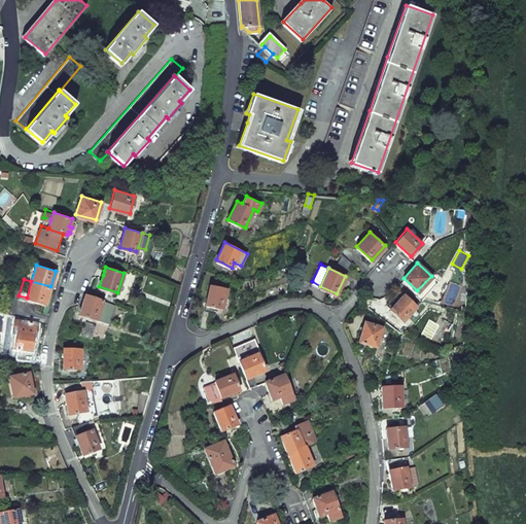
[(50,286),(31,281),(27,298),(46,304),(48,295),(50,286)]
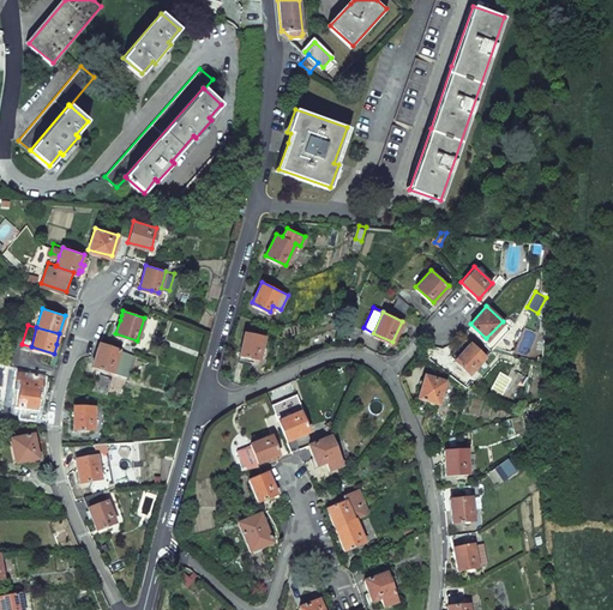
[(265,336),(245,331),(240,354),(259,358),(265,336)]
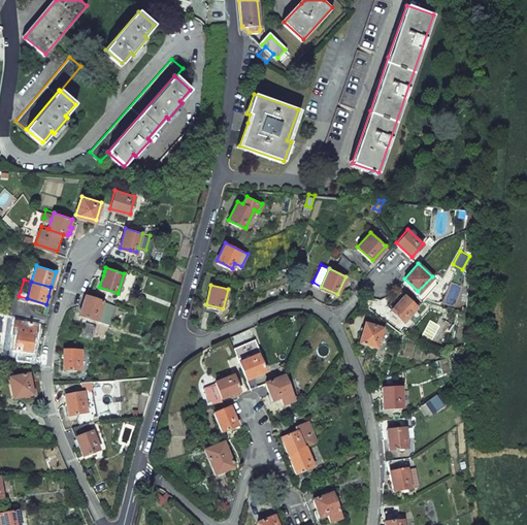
[(79,314),(97,319),(110,323),(117,304),(103,299),(86,294),(81,305),(81,306),(79,314)]
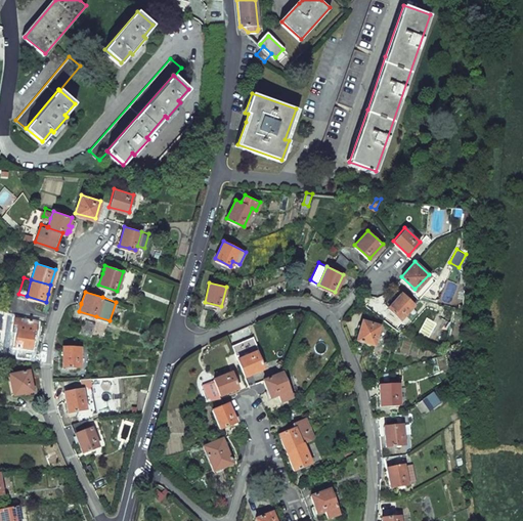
[(413,304),(401,292),(387,307),(400,318),(413,304)]
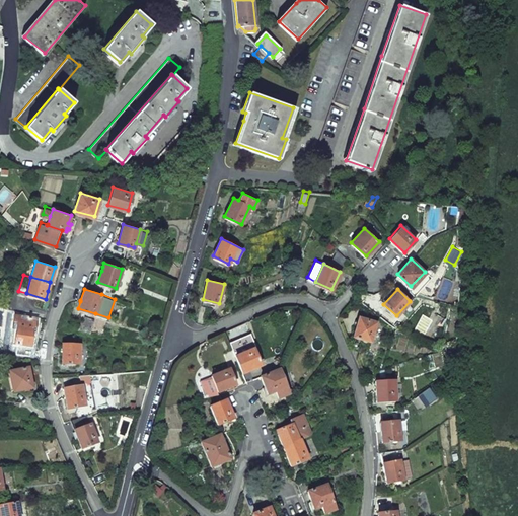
[(412,291),(407,296),(410,299),(416,293),(412,291)]
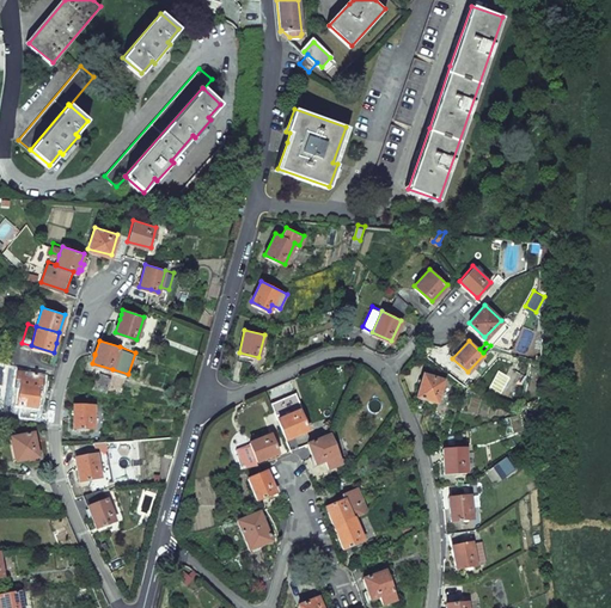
[(44,373),(17,369),(16,384),(20,384),(18,403),(37,405),(38,392),(42,393),(44,373)]
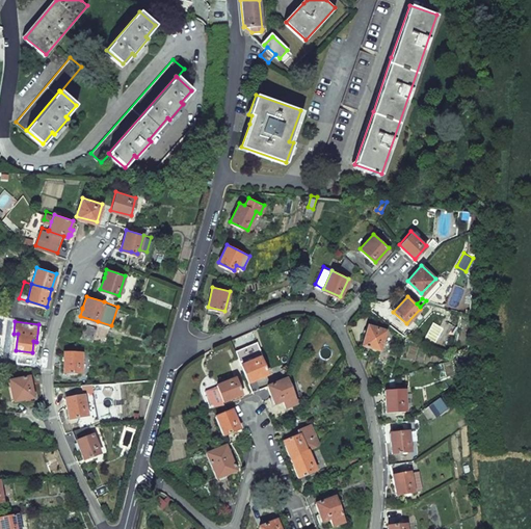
[(93,340),(95,332),(97,325),(86,323),(85,329),(82,328),(80,336),(93,340)]
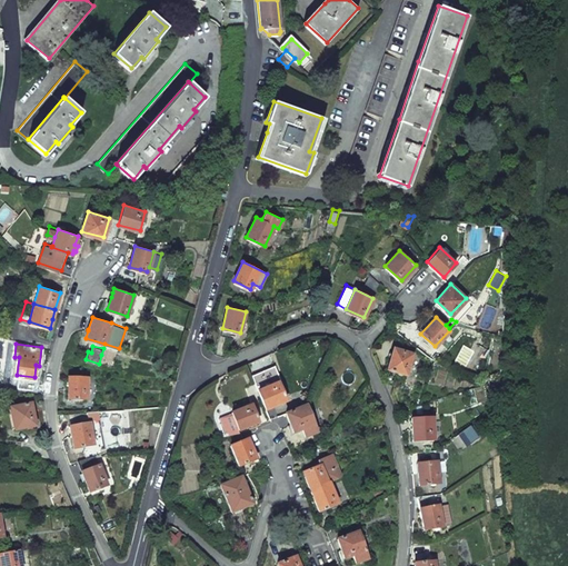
[(412,353),(392,347),(387,368),(406,374),(412,353)]
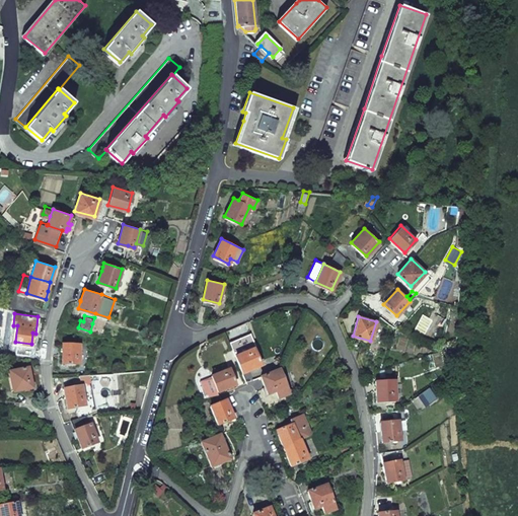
[(80,342),(63,342),(63,345),(62,352),(62,361),(80,361),(80,342)]
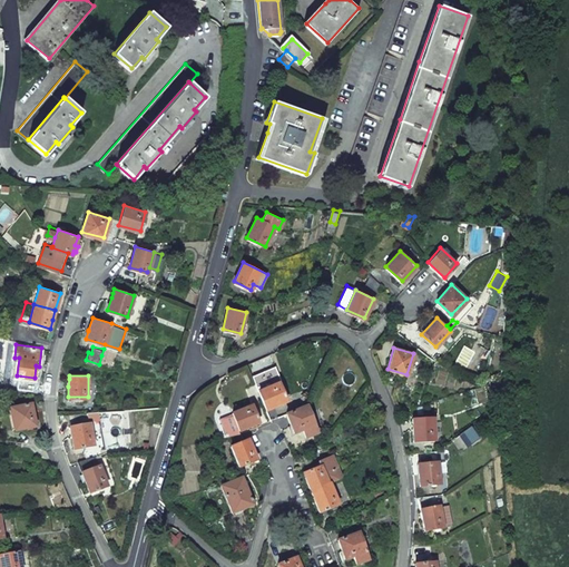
[(266,377),(255,381),(258,389),(270,384),(266,377)]
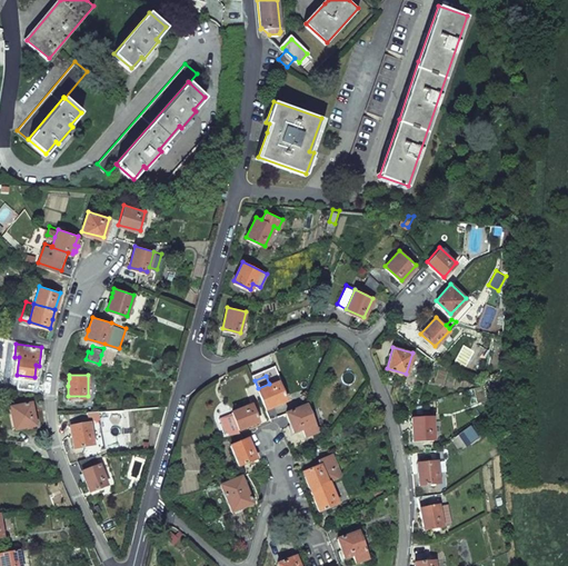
[(269,384),(258,388),(266,407),(286,398),(278,380),(269,384)]
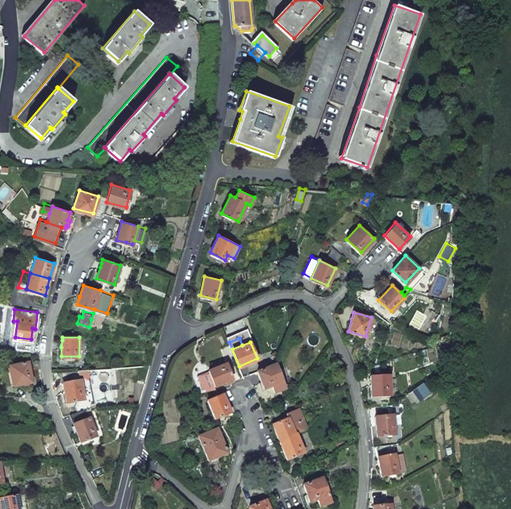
[(33,380),(28,360),(9,364),(14,384),(33,380)]
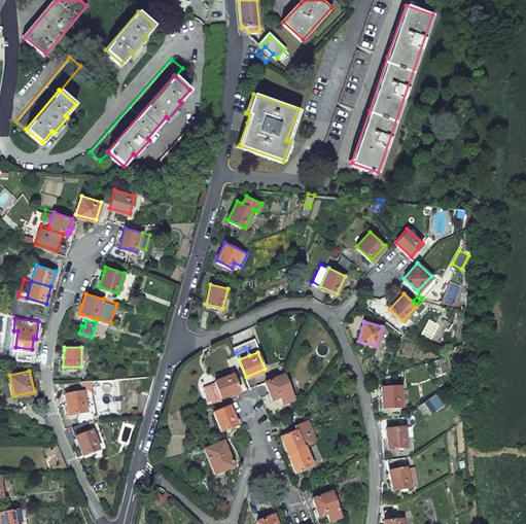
[(240,389),(233,372),(214,380),(221,396),(240,389)]
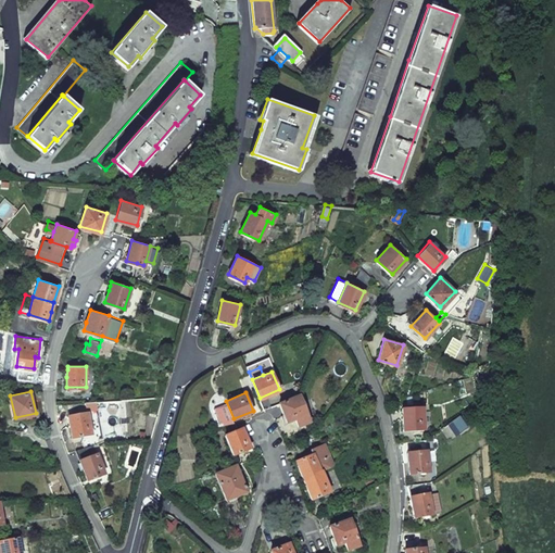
[(299,393),(279,402),(287,419),(295,416),(299,424),(310,419),(299,393)]
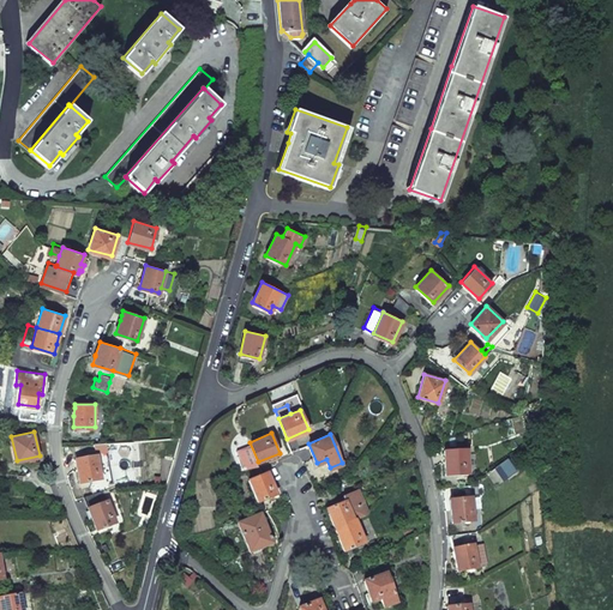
[(95,441),(73,444),(76,457),(97,453),(97,451),(95,441)]
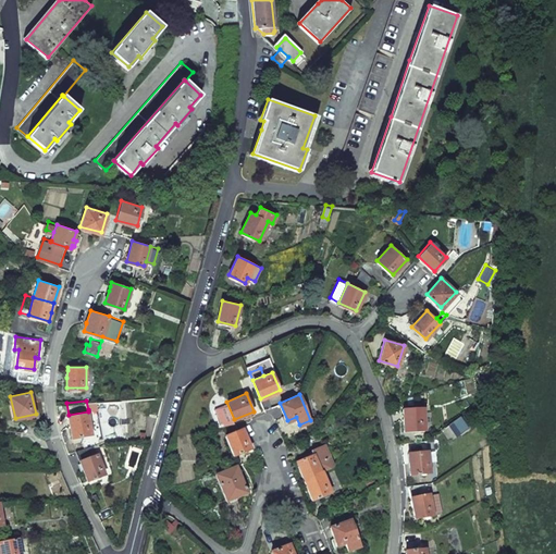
[(97,401),(86,401),(88,409),(98,408),(97,401)]
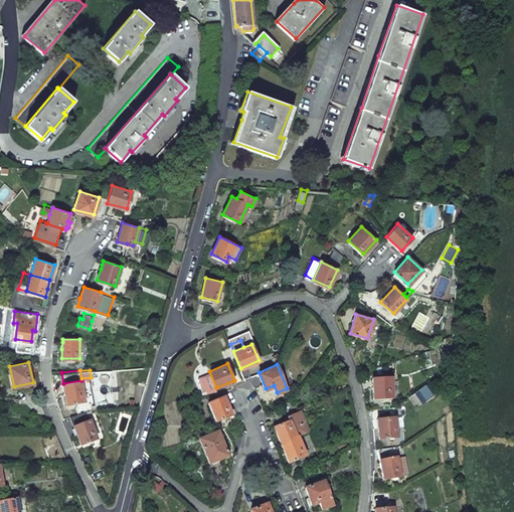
[(392,395),(391,375),(372,376),(373,385),(373,396),(392,395)]
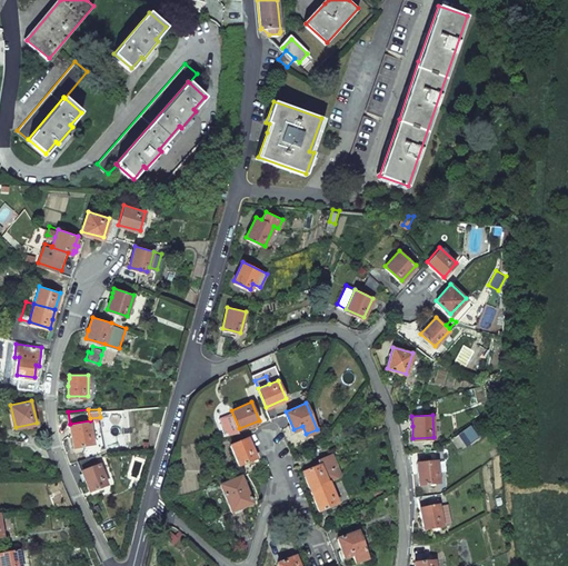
[(90,420),(70,424),(72,433),(75,446),(93,442),(90,420)]
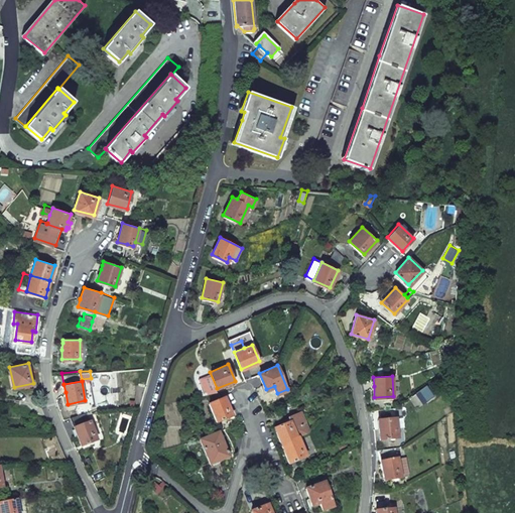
[(438,393),(435,386),(429,389),(432,396),(438,393)]
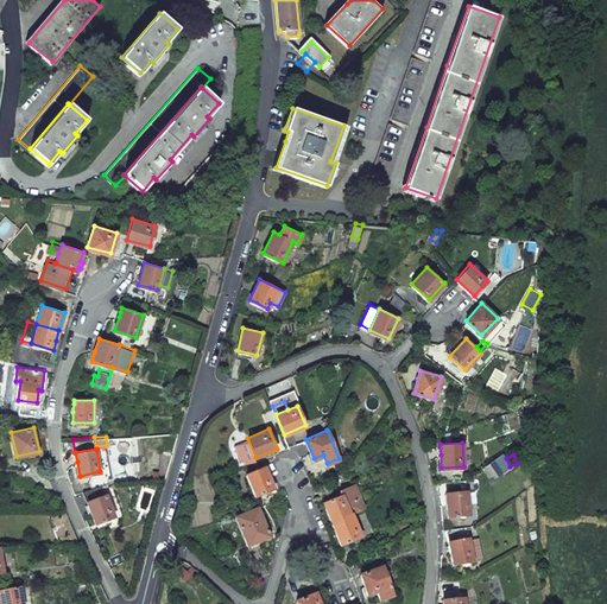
[(274,487),(265,465),(260,468),(247,474),(255,494),(274,487)]
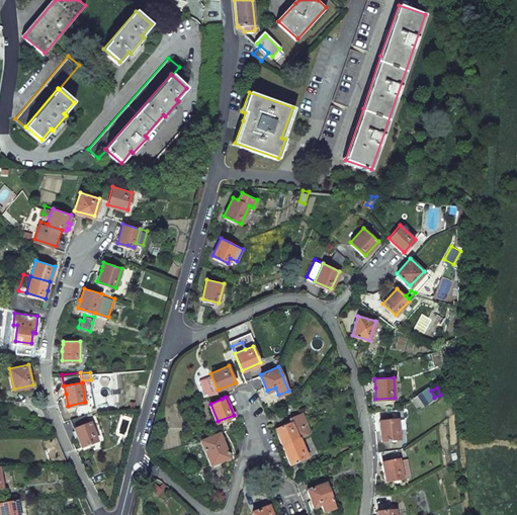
[(87,412),(71,417),(74,426),(91,420),(87,412)]
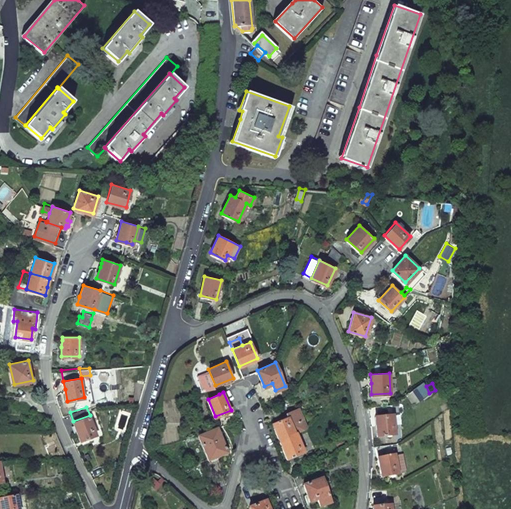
[(288,416),(295,432),(296,432),(305,428),(307,426),(304,418),(301,418),(297,408),(286,412),(288,416)]
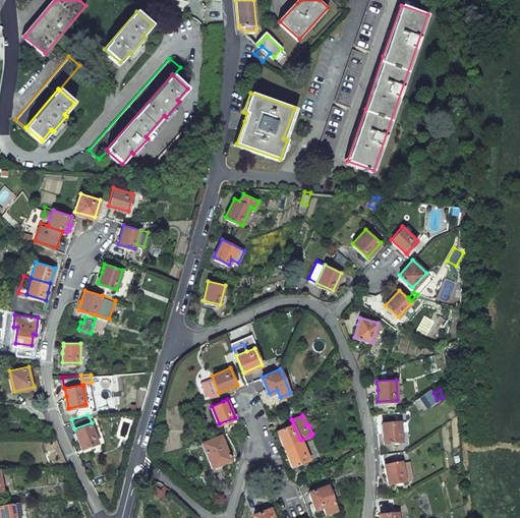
[(402,440),(400,419),(382,422),(384,442),(402,440)]
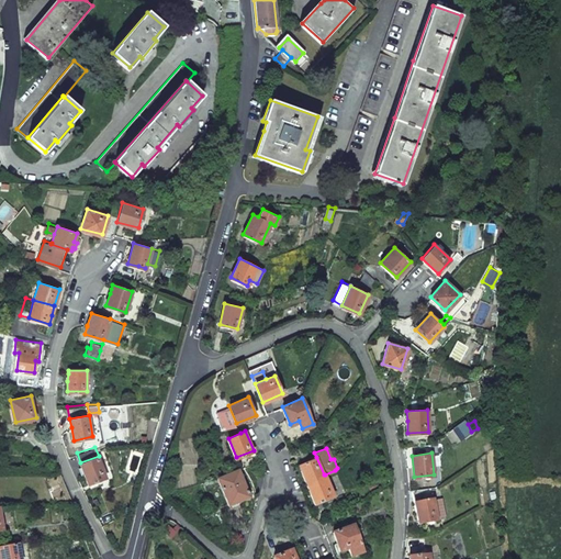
[(99,456),(80,462),(85,472),(89,482),(107,476),(99,456)]
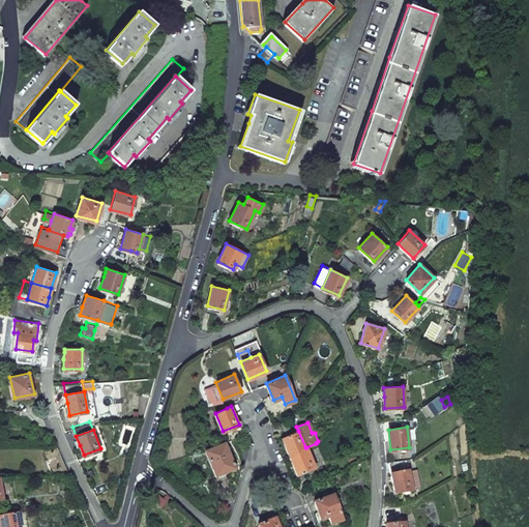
[(298,431),(282,438),(289,455),(305,447),(298,431)]
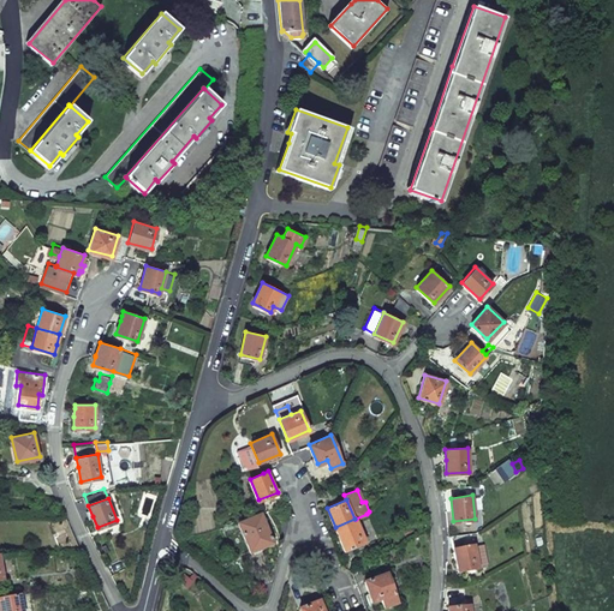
[(273,540),(261,511),(238,521),(250,550),(273,540)]
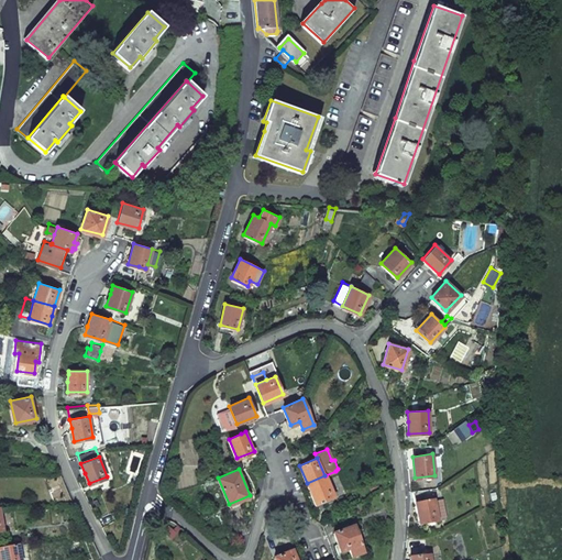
[(334,495),(326,475),(324,475),(307,483),(316,503),(334,495)]
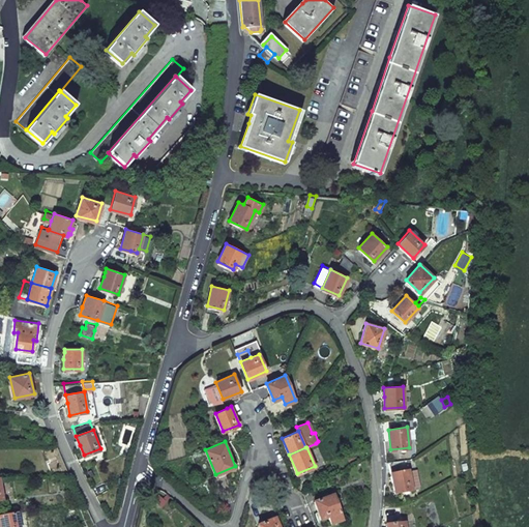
[(394,492),(412,488),(420,486),(416,466),(390,471),(394,492)]
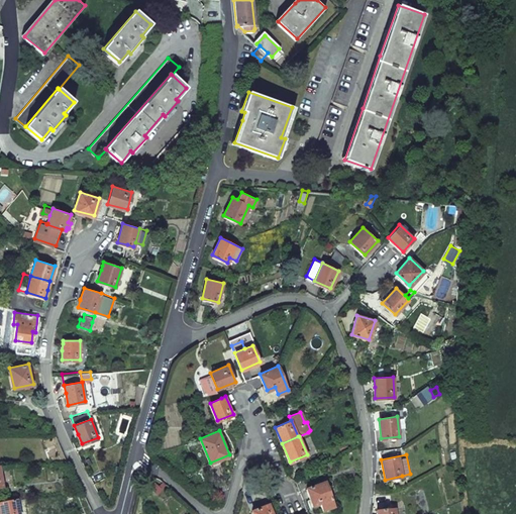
[(334,505),(325,480),(306,487),(312,505),(320,502),(323,509),(334,505)]
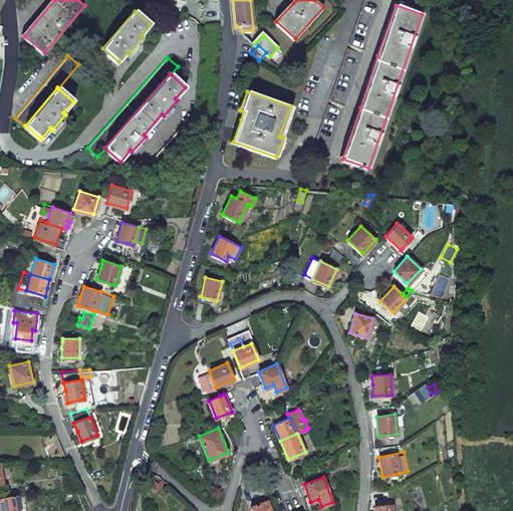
[(20,510),(18,495),(0,498),(0,510),(20,510)]
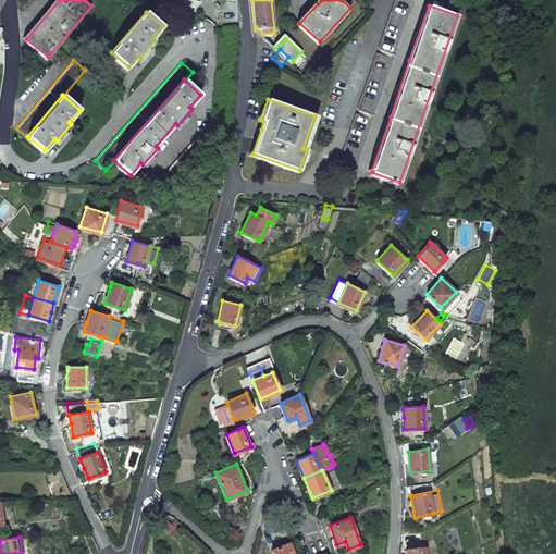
[(294,553),(289,542),(272,550),(273,553),(294,553)]
